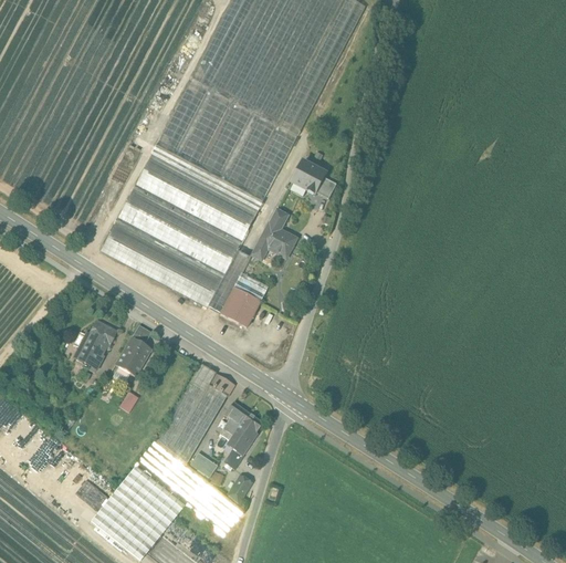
[(174,154),(253,0),(230,0),(156,144),(174,154)]
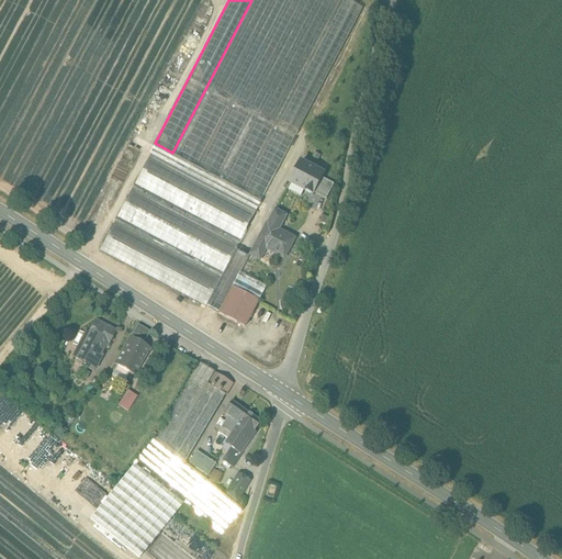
[(240,188),(243,189),(340,0),(251,0),(172,153),(178,155),(212,89),(229,99),(195,164),(199,166),(233,100),(250,110),(216,175),(222,178),(257,113),(274,122),(240,188)]
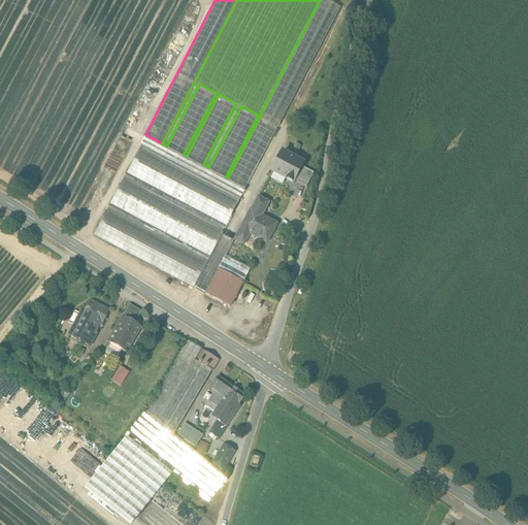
[(320,0),(228,177),(244,187),(340,4),(333,0),(320,0)]
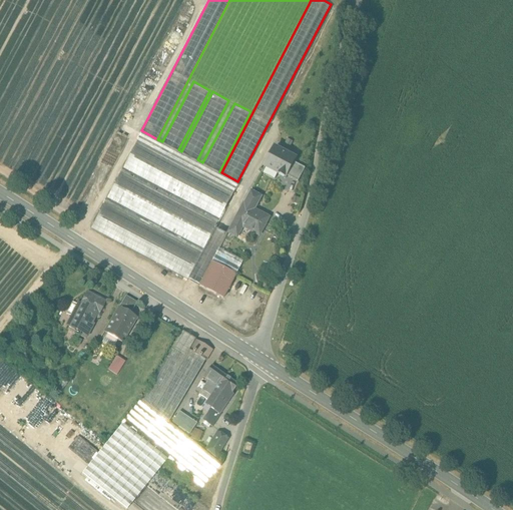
[(162,141),(178,149),(209,90),(193,81),(162,141)]
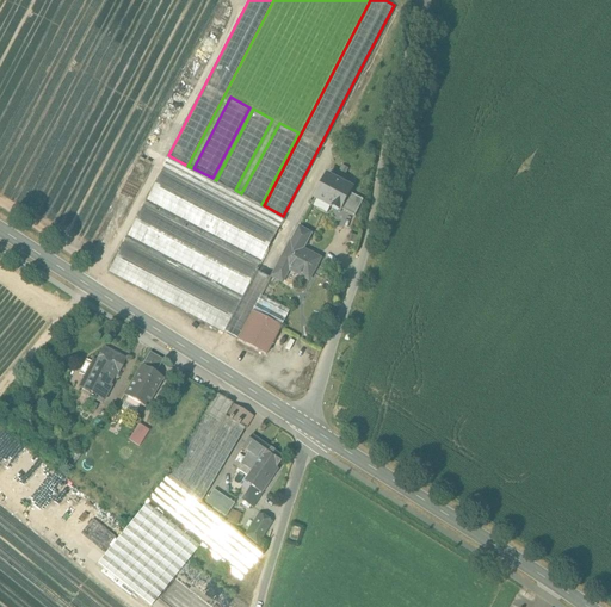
[(216,180),(235,190),(272,119),(253,109),(216,180)]
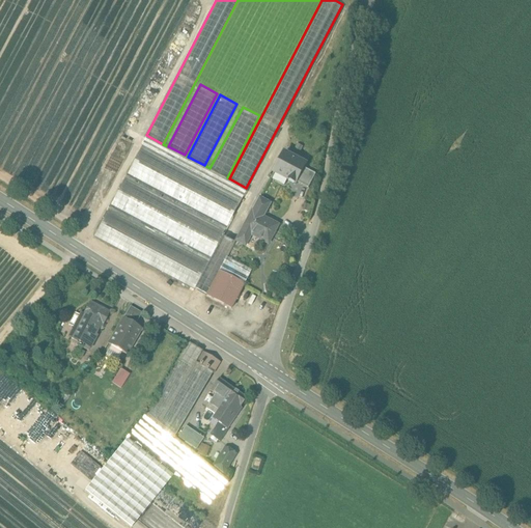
[(243,107),(210,168),(227,177),(259,115),(243,107)]
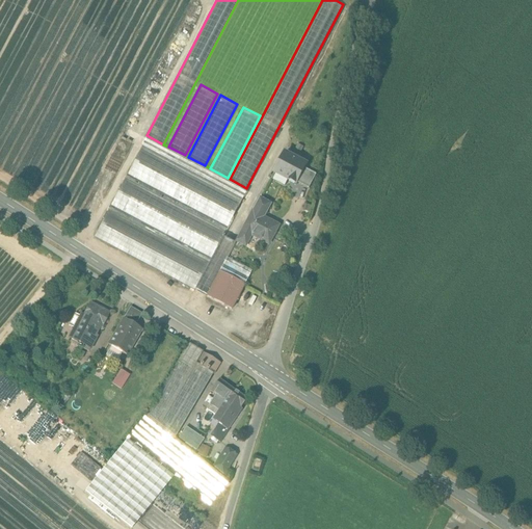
[(141,144),(242,197),(246,188),(230,179),(228,178),(210,168),(205,165),(188,157),(185,155),(168,147),(163,144),(147,135),(141,144)]
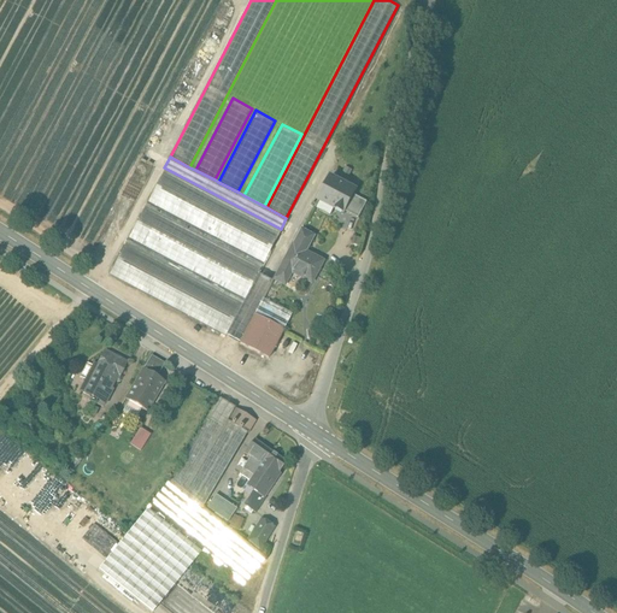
[(147,200),(264,260),(281,229),(164,168),(147,200)]
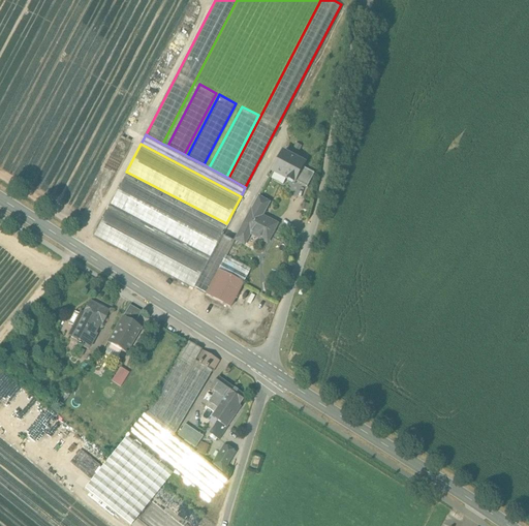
[(305,160),(283,149),(273,167),(294,179),(296,179),(303,164),(305,160)]
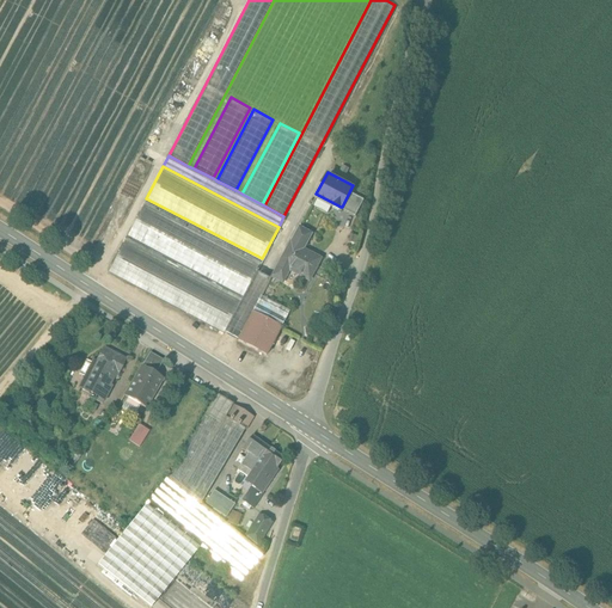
[(350,190),(342,207),(355,214),(363,197),(350,190)]
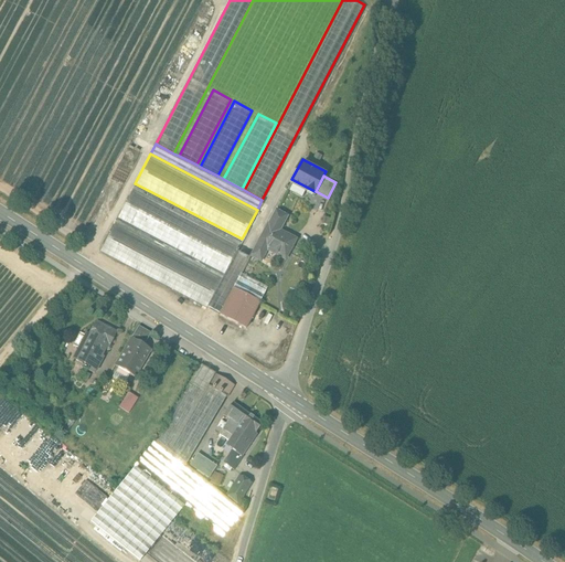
[(242,239),(135,183),(132,187),(240,243),(242,239)]
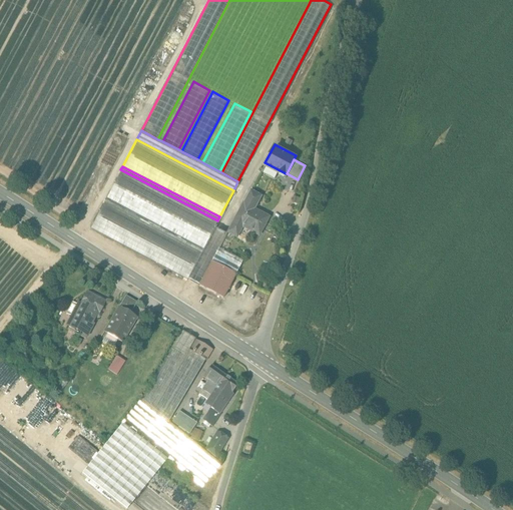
[(217,220),(120,169),(106,196),(203,246),(214,225),(217,220)]
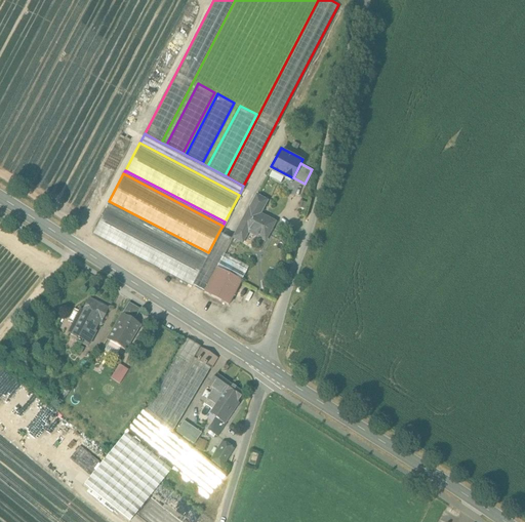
[(256,194),(249,206),(248,206),(233,236),(242,240),(248,230),(265,239),(275,221),(259,212),(267,199),(256,194)]
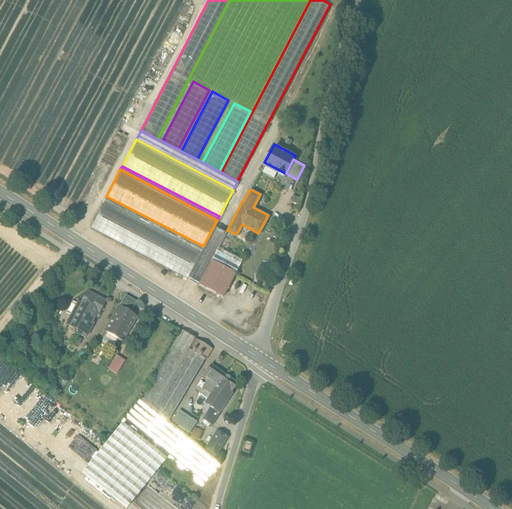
[(203,246),(106,196),(105,199),(201,250),(203,246)]
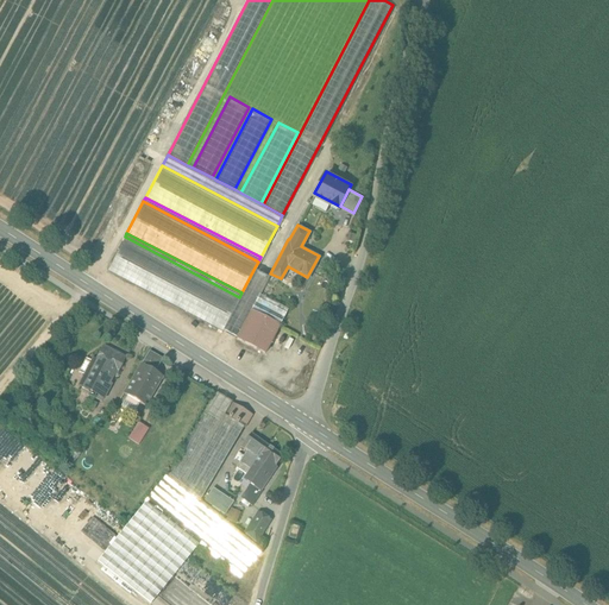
[(239,297),(125,237),(108,269),(223,329),(223,328),(239,297)]
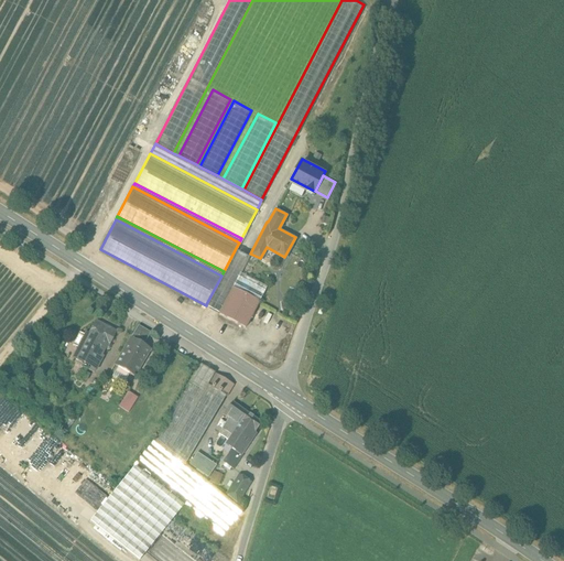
[(221,276),(206,304),(219,311),(232,287),(240,272),(250,256),(236,248),(224,271),(221,276)]
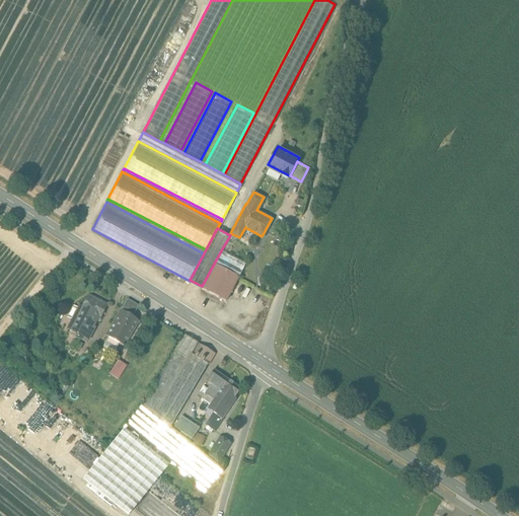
[(221,250),(214,264),(238,277),(244,263),(221,250)]
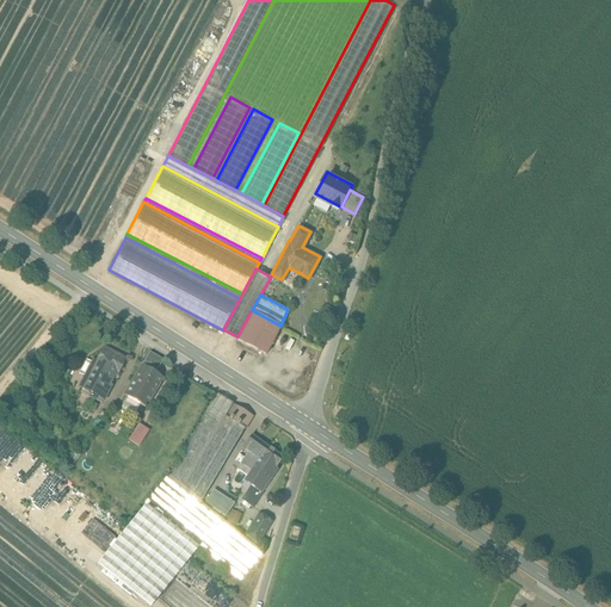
[(252,310),(238,336),(238,338),(266,352),(281,326),(252,310)]
